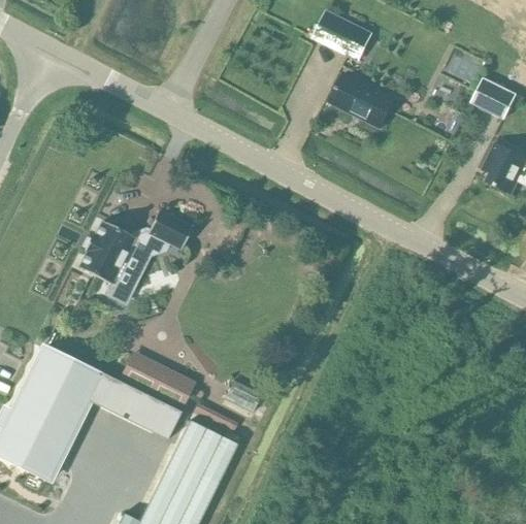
[(325,11),(310,39),(348,57),(361,28),(325,11)]
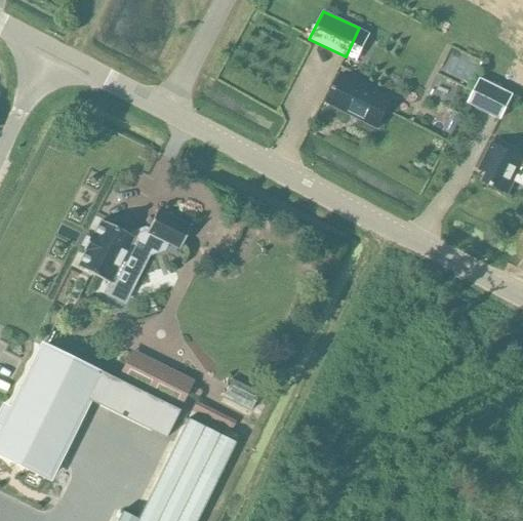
[(379,125),(394,95),(344,70),(329,99),(379,125)]
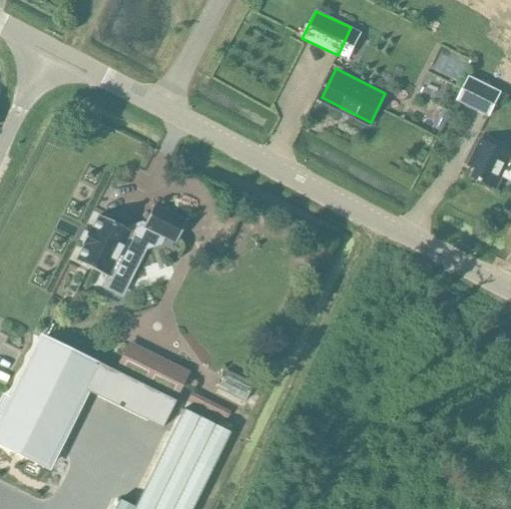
[(473,73),(461,98),(491,112),(503,87),(473,73)]
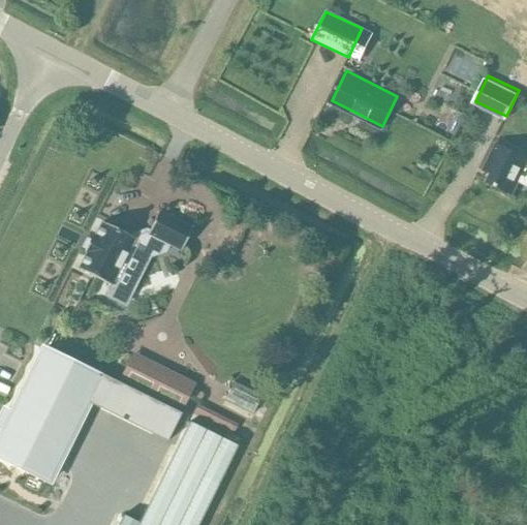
[(489,180),(514,192),(520,179),(526,182),(526,155),(498,141),(485,166),(493,171),(489,180)]
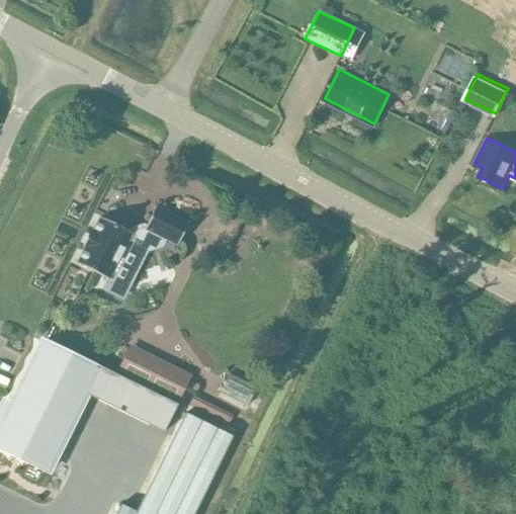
[(79,261),(111,277),(126,246),(162,234),(179,243),(190,222),(158,205),(148,226),(133,231),(102,216),(94,232),(91,230),(85,244),(87,245),(79,261)]
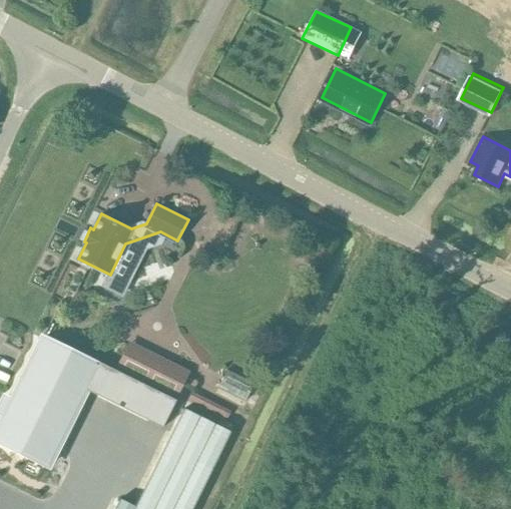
[(98,363),(44,336),(0,423),(0,438),(49,463),(98,363)]
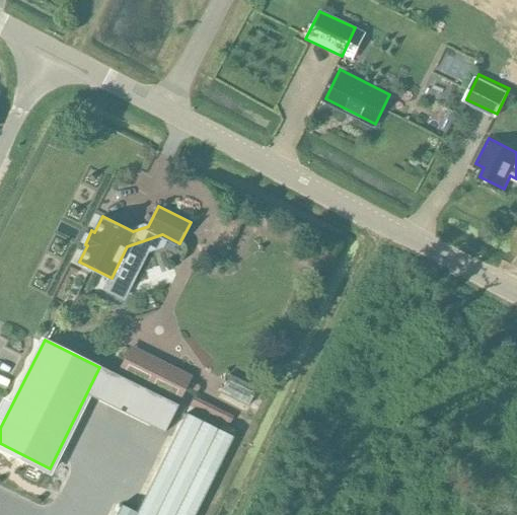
[(179,398),(192,375),(132,346),(121,369),(179,398)]
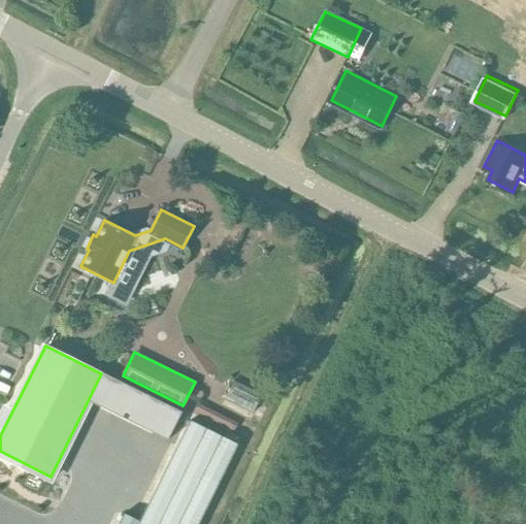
[(125,511),(118,523),(197,523),(238,443),(191,419),(140,519),(125,511)]
